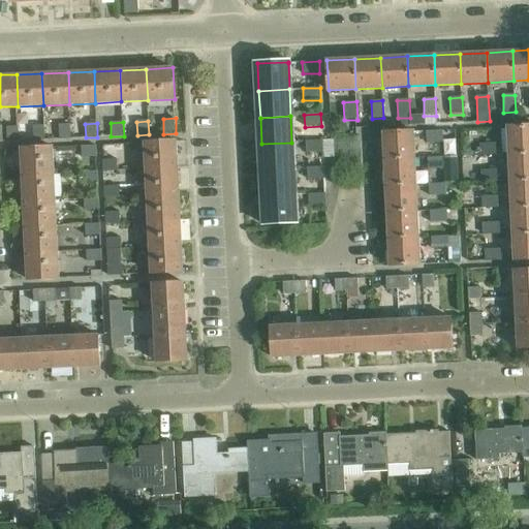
[(528,151),(528,124),(508,126),(509,152),(528,151)]
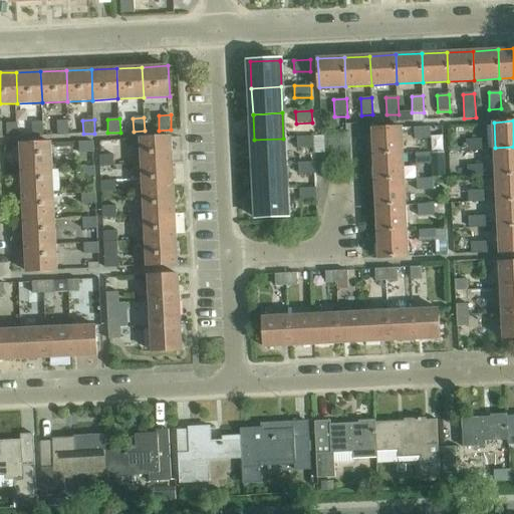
[(57,136),(69,135),(68,121),(57,122),(57,136)]
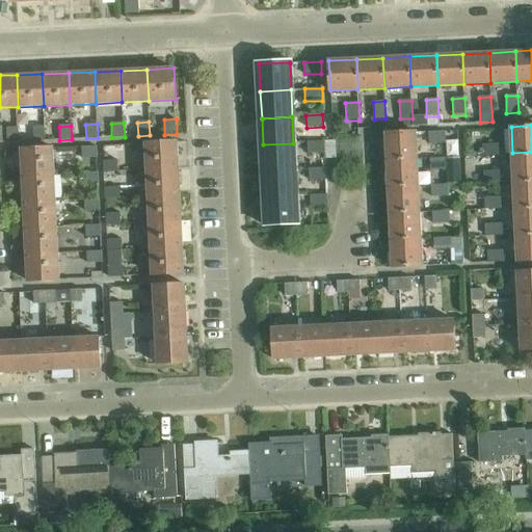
[(33,141),(46,140),(45,127),(32,127),(33,141)]
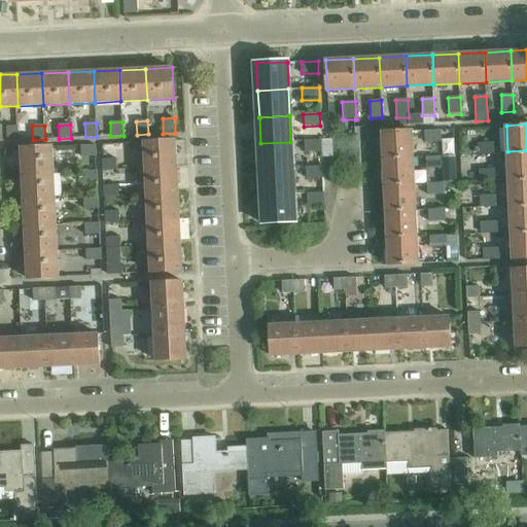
[(6,141),(19,141),(18,127),(5,127),(6,141)]
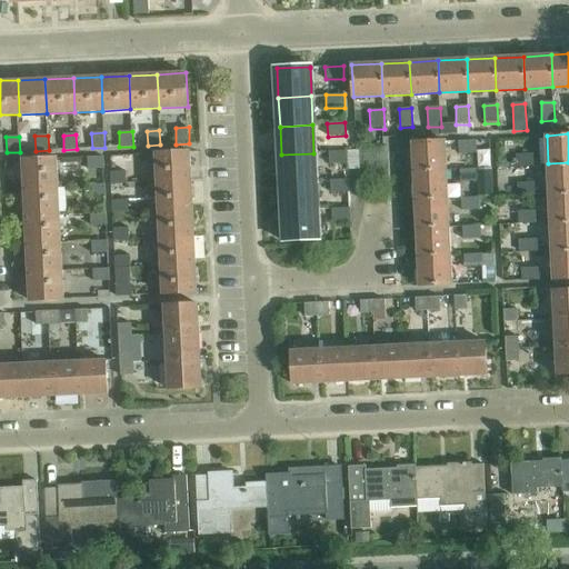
[(445,140),(412,142),(413,171),(447,169),(445,140)]
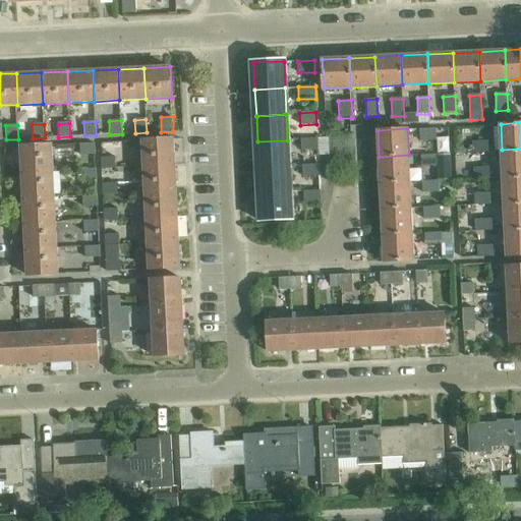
[(437,140),(436,129),(419,129),(419,140),(437,140)]
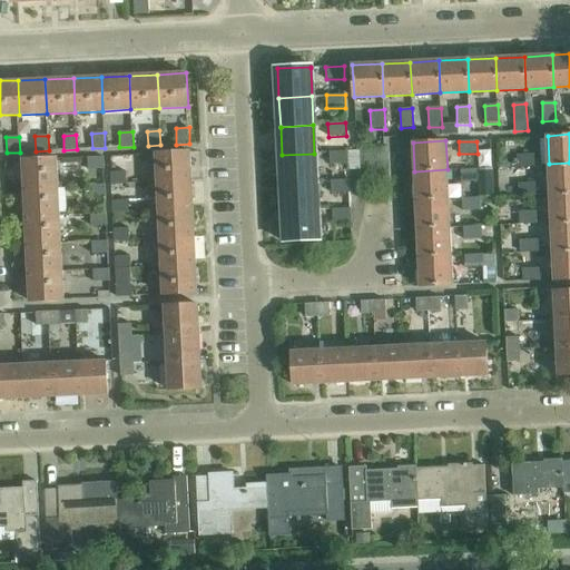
[(192,151),(157,153),(158,182),(193,180),(192,151)]
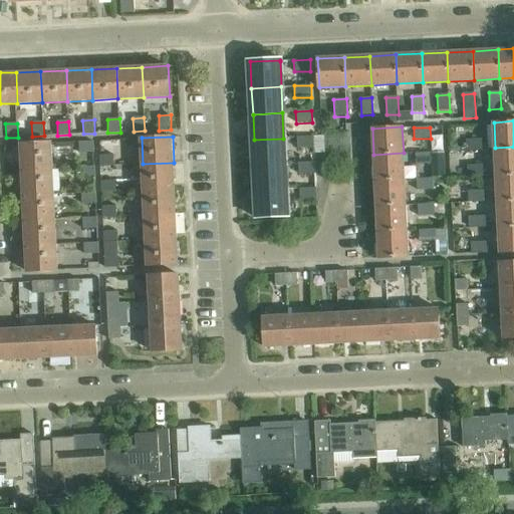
[(313,152),(299,153),(300,162),(314,161),(314,157),(325,156),(324,137),(297,138),(297,149),(313,149),(313,152)]
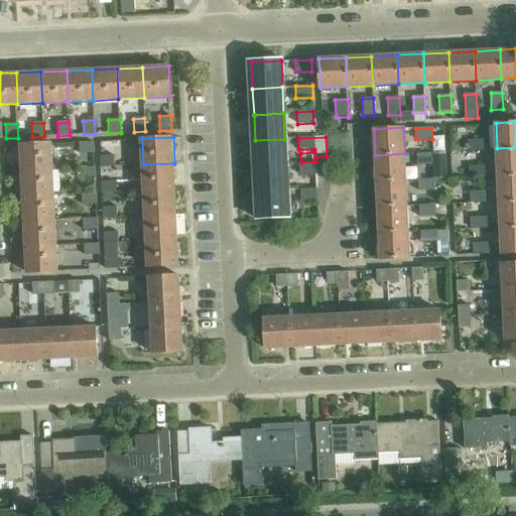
[(286,165),(284,139),(255,140),(256,166),(286,165)]
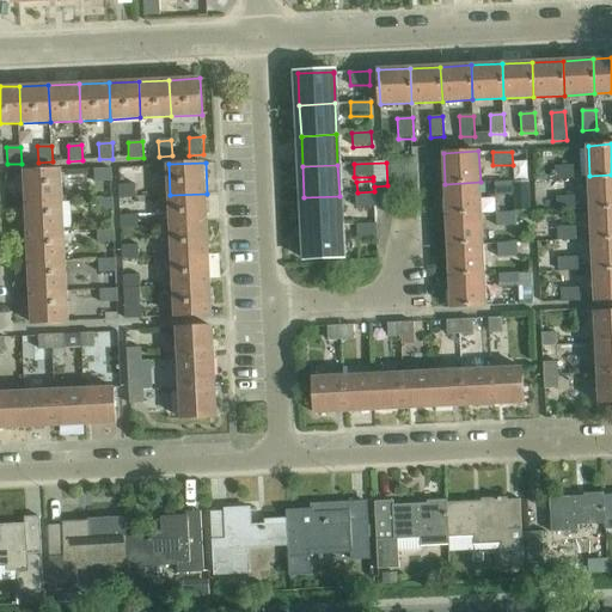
[(556,181),(575,179),(574,166),(555,167),(556,181)]
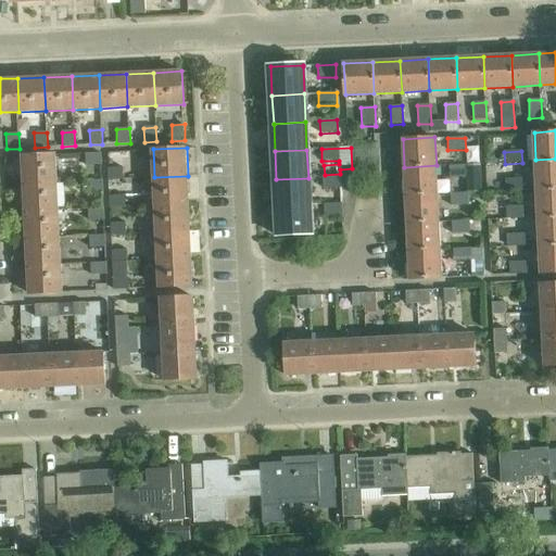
[(57,153),(23,155),(24,184),(58,181),(57,153)]
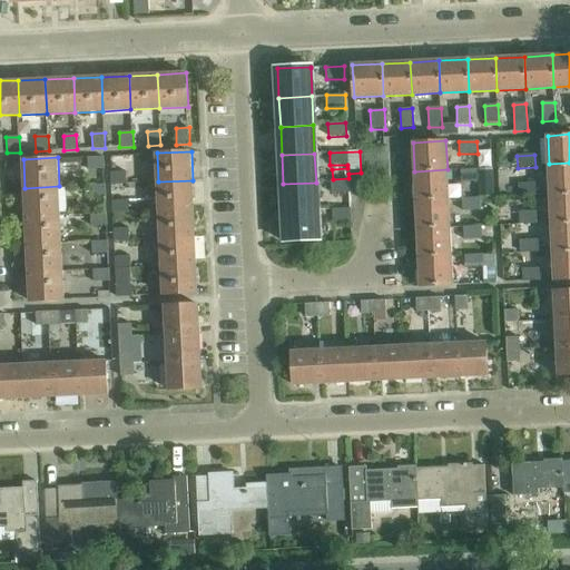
[(102,157),(88,158),(88,170),(104,169),(102,157)]
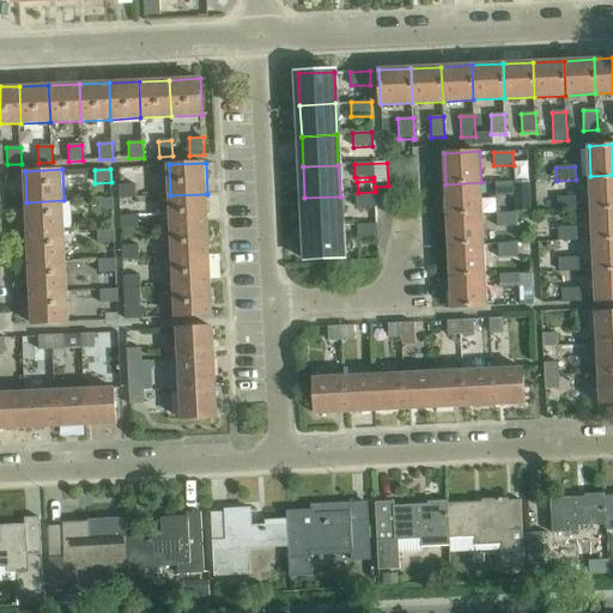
[(612,206),(612,175),(590,176),(592,207),(612,206)]
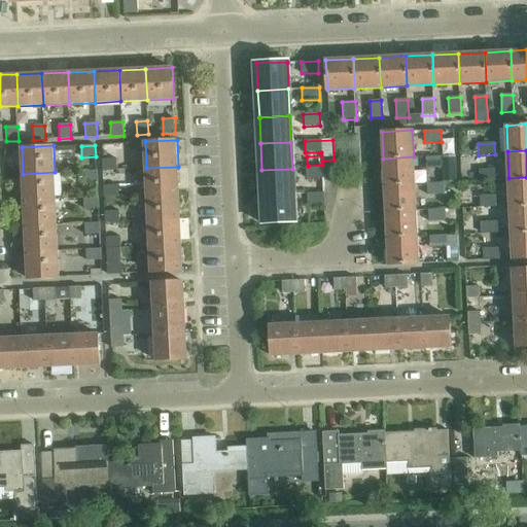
[(383,159),(385,185),(415,183),(414,156),(383,159)]
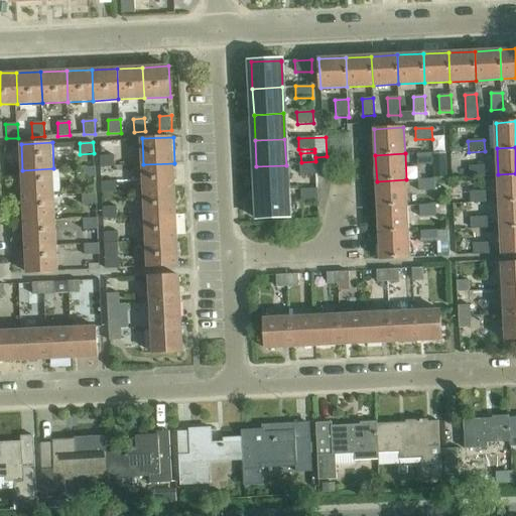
[(445,153),(416,154),(416,165),(433,164),(433,165),(445,164),(445,153)]
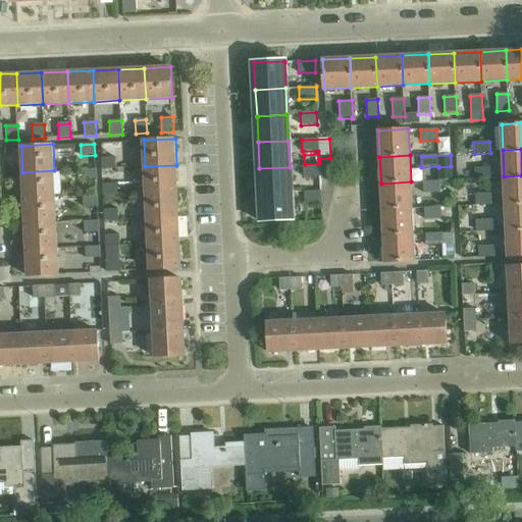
[(116,158),(101,159),(101,170),(116,169),(116,158)]
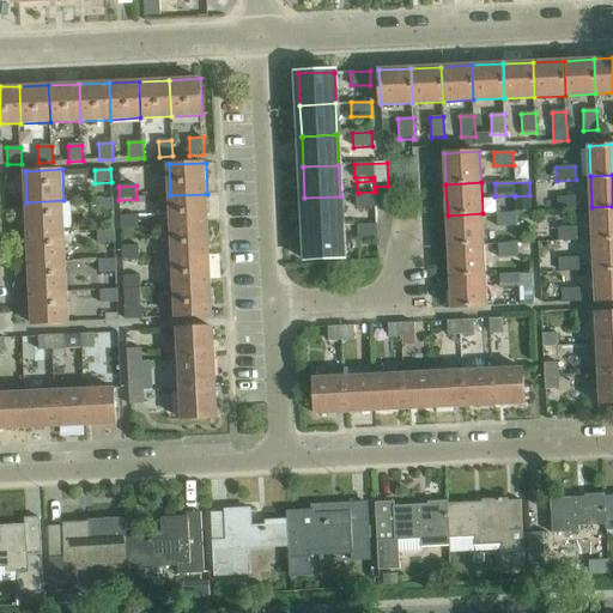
[(208,224),(207,194),(170,195),(173,226),(208,224)]
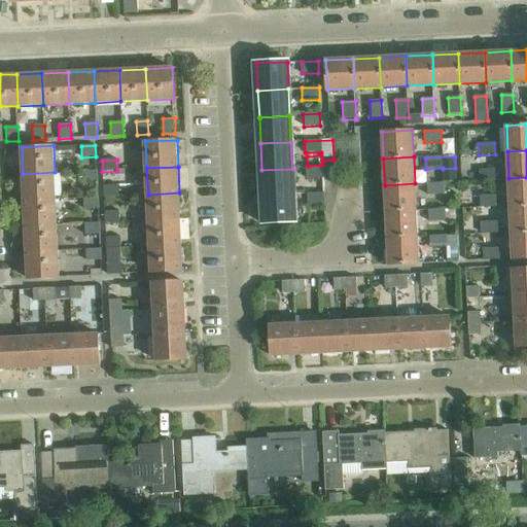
[(323,179),(323,167),(306,168),(306,179),(323,179)]
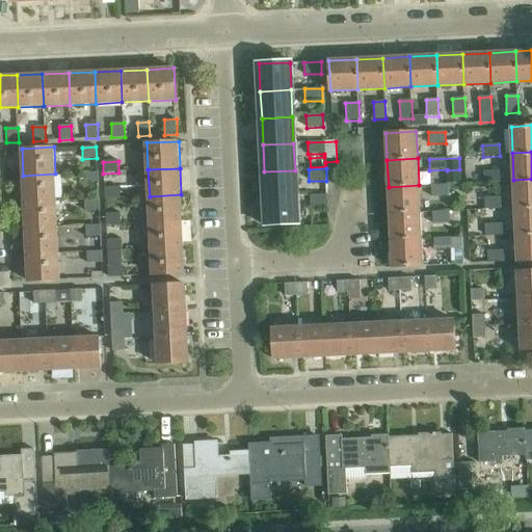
[(296,196),(295,170),(264,171),(266,197),(296,196)]
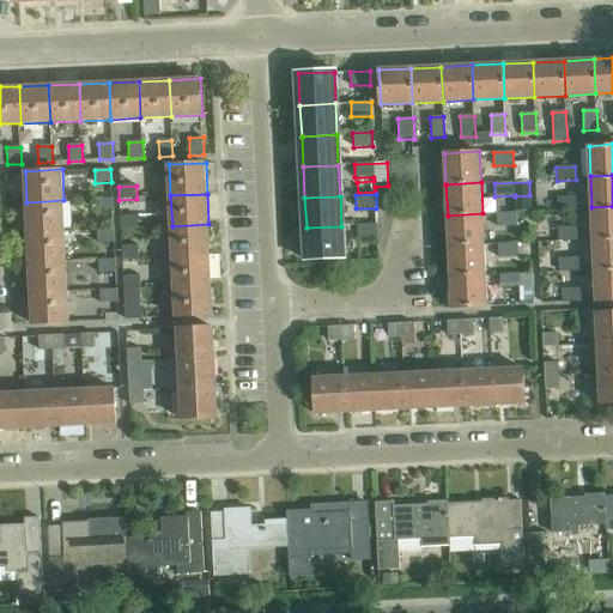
[(557,198),(558,211),(577,210),(576,198),(557,198)]
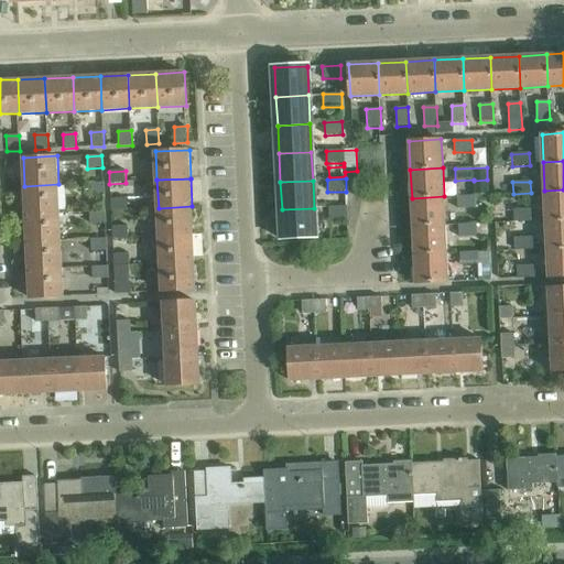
[(60,213),(58,184),(24,186),(25,214),(60,213)]
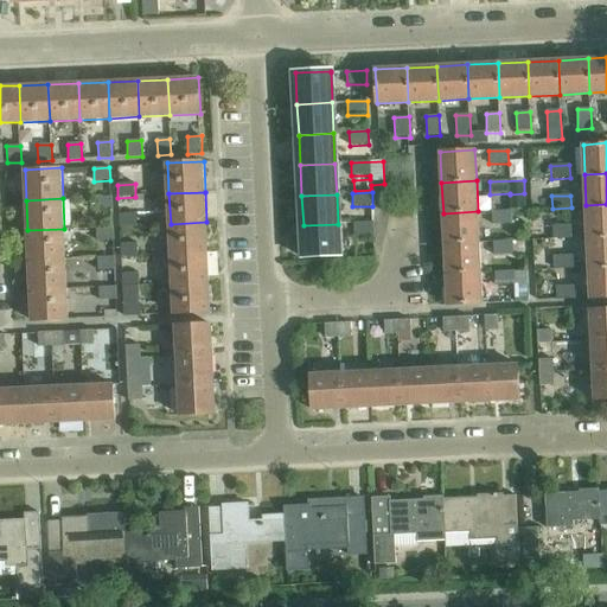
[(113,210),(112,198),(94,198),(95,211),(113,210)]
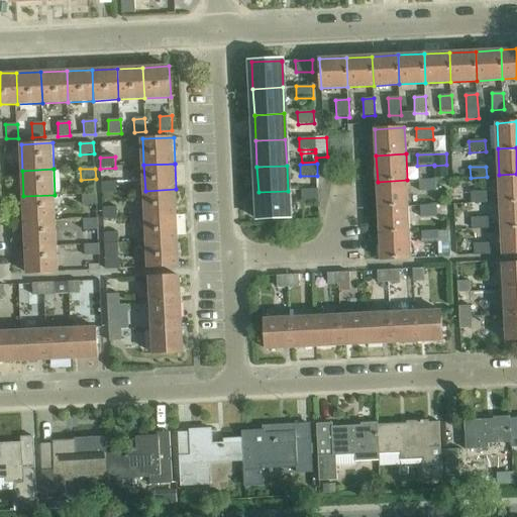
[(516,200),(516,174),(499,175),(500,201),(516,200)]
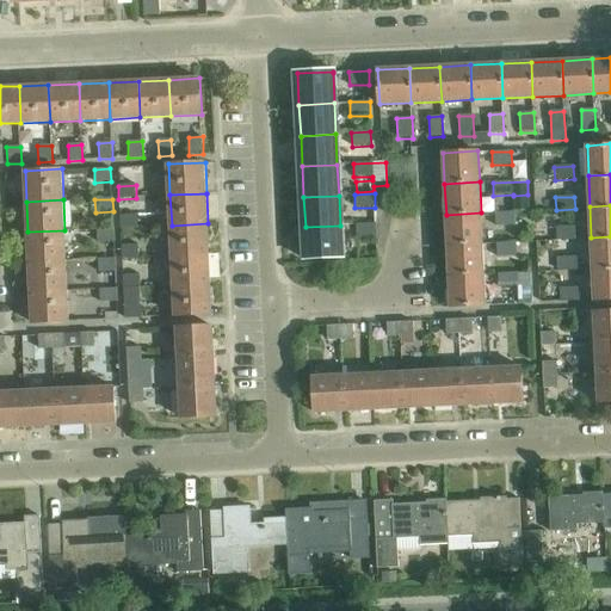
[(482,244),(481,213),(446,215),(448,245),(482,244)]
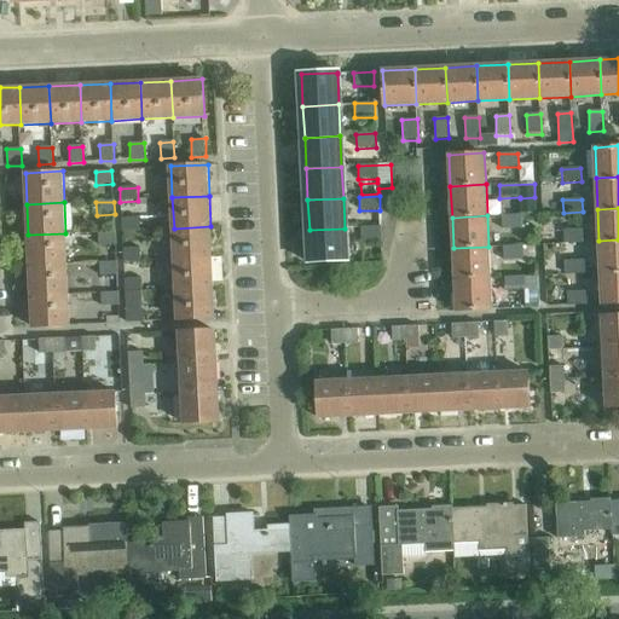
[(522,215),(501,217),(502,230),(522,229),(522,215)]
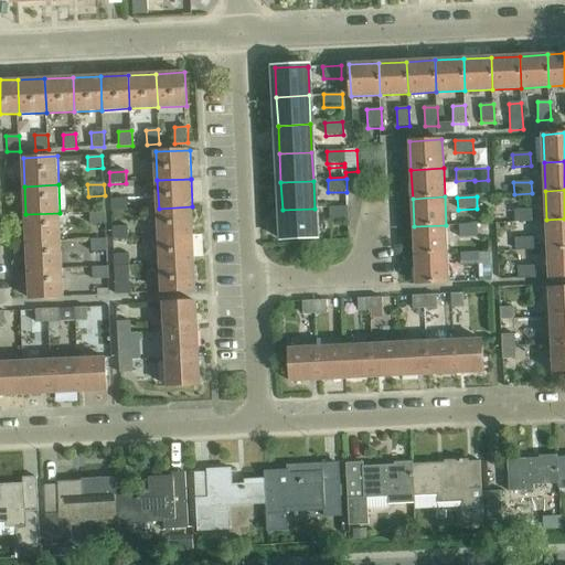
[(127,211),(127,199),(110,200),(110,212),(127,211)]
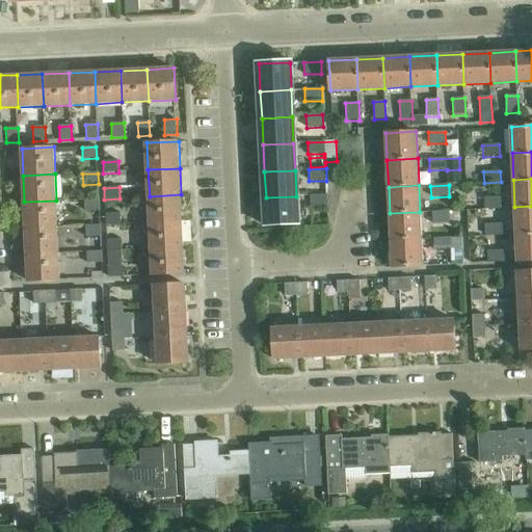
[(182,220),(181,194),(150,196),(151,222),(182,220)]
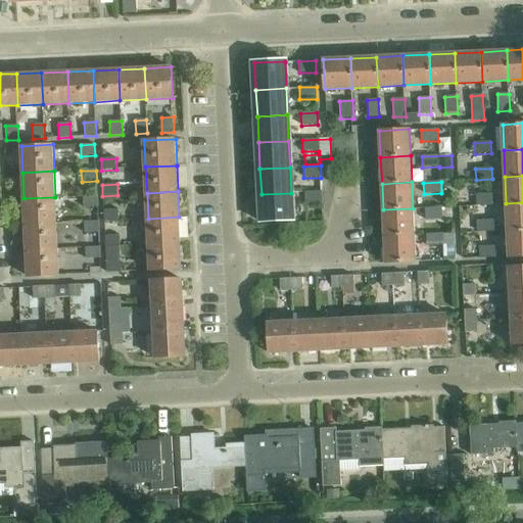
[(305,203),(322,202),(322,191),(305,192),(305,203)]
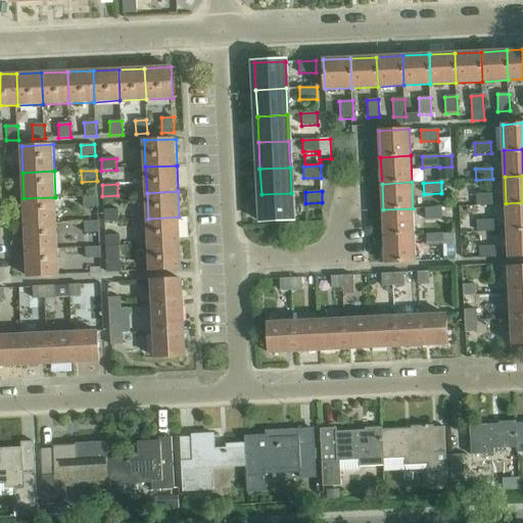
[(292,220),(291,193),(262,194),(263,222),(292,220)]
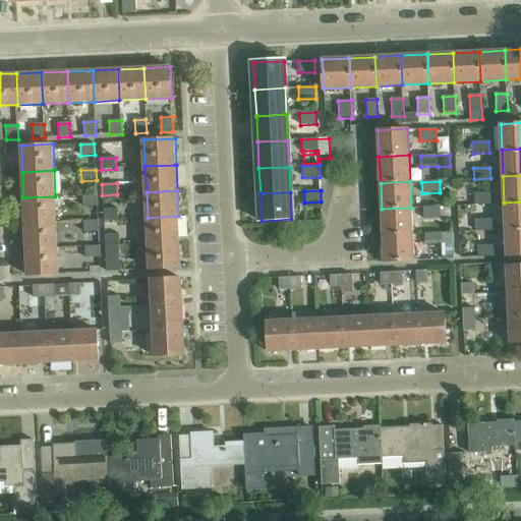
[(474,206),(491,205),(490,192),(473,194),(474,206)]
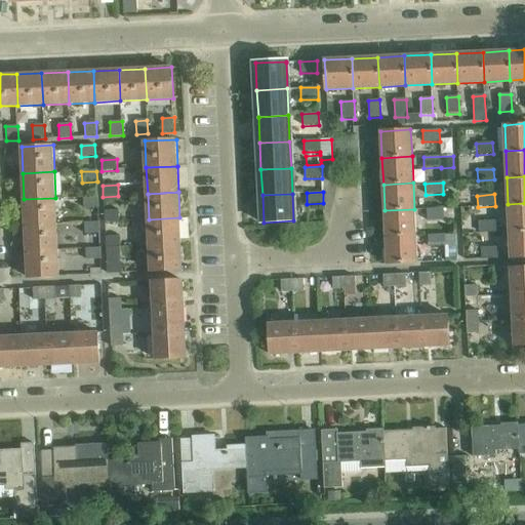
[(98,207),(98,197),(83,197),(83,208),(98,207)]
